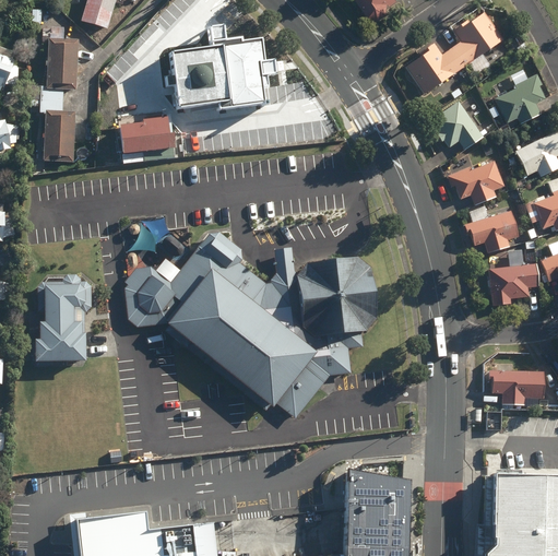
[(86,0),(81,21),(107,28),(115,0),(86,0)]
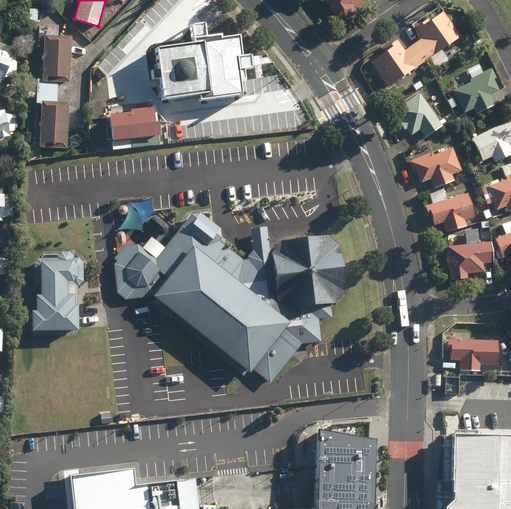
[(326,0),(336,14),(345,16),(351,11),(353,1),(355,3),(359,0),(326,0)]
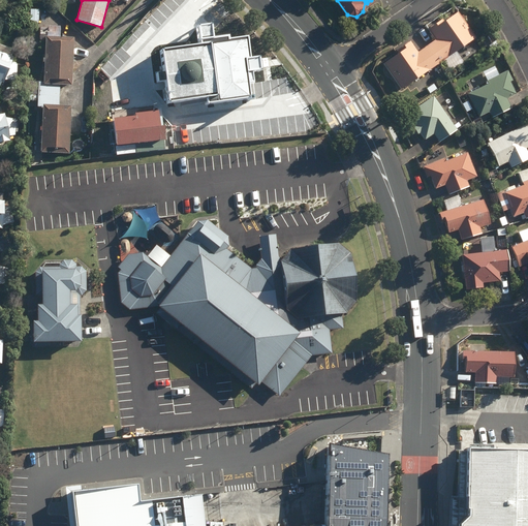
[(30,21),(38,22),(38,8),(30,8),(30,21)]
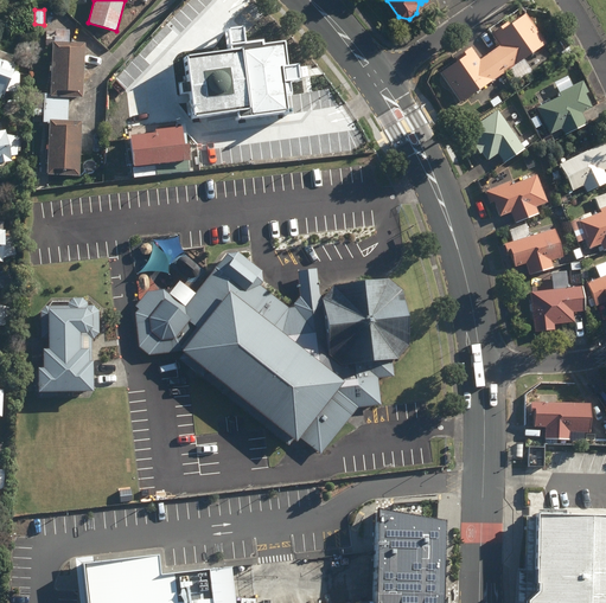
[(499,45),(489,53),(502,72),(546,42),(525,13),(510,24),(509,21),(491,33),(499,45)]
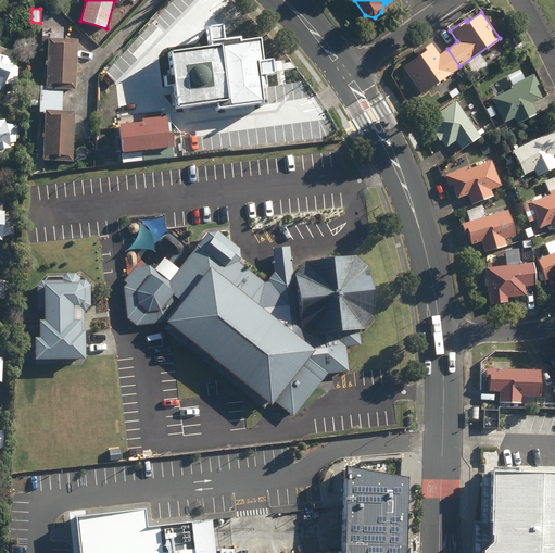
[(77,39),(72,38),(62,38),(63,27),(50,26),(49,38),(46,85),(41,85),(40,99),(62,100),(62,88),(75,88),(77,44),(77,39)]
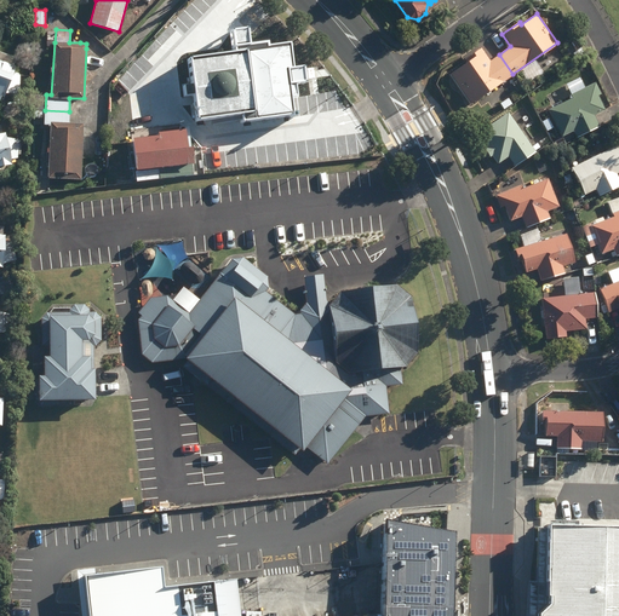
[(247,150),(254,150),(253,137),(248,138),(247,121),(269,119),(268,107),(288,104),(287,90),(294,90),(288,42),(257,46),(256,39),(231,41),(233,51),(200,56),(204,88),(222,115),(247,150)]
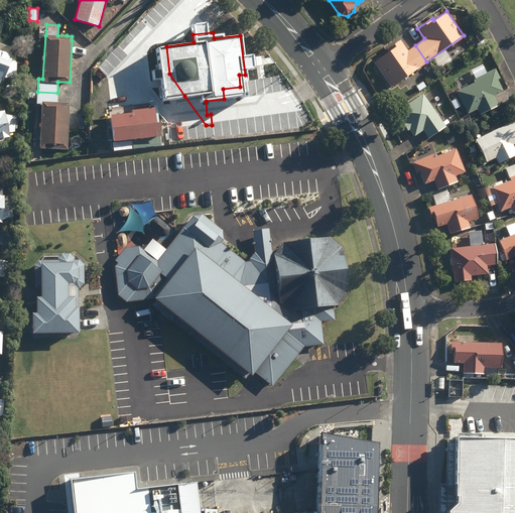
[(392,86),(426,61),(415,45),(408,50),(400,39),(387,49),(389,51),(375,61),(392,86)]
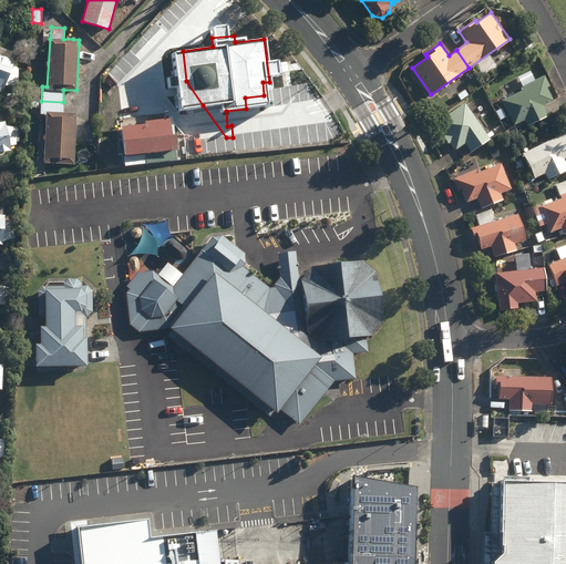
[(0,88),(3,89),(6,84),(18,84),(18,68),(12,67),(14,61),(11,59),(14,52),(0,45),(0,88)]
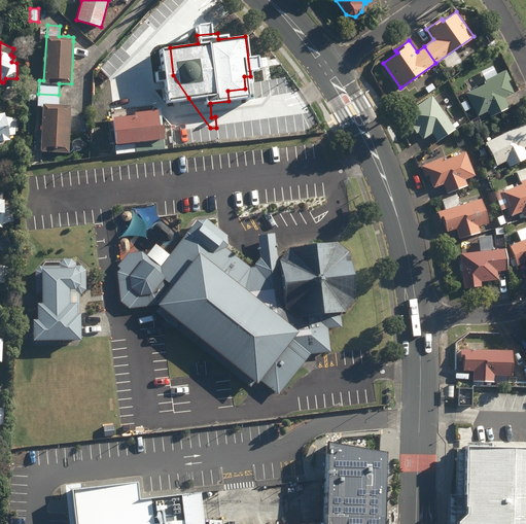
[(439,66),(444,72),(449,68),(444,62),(439,66)]
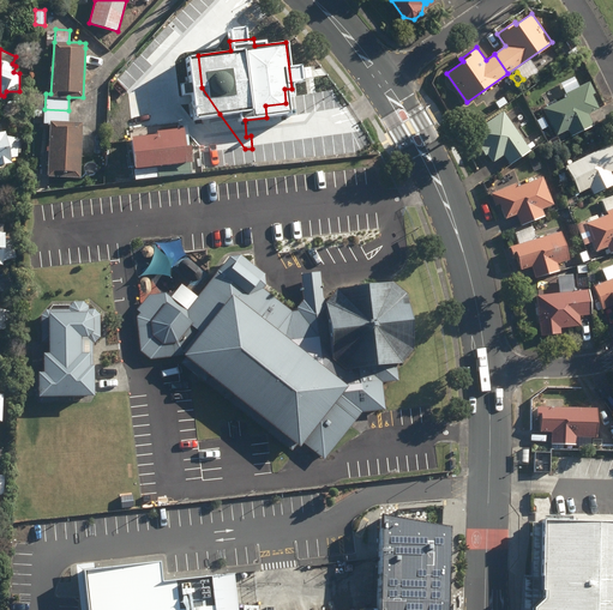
[(568,128),(572,136),(594,125),(588,114),(599,108),(592,94),(595,91),(589,80),(565,92),(566,96),(544,108),(557,134),(568,128)]
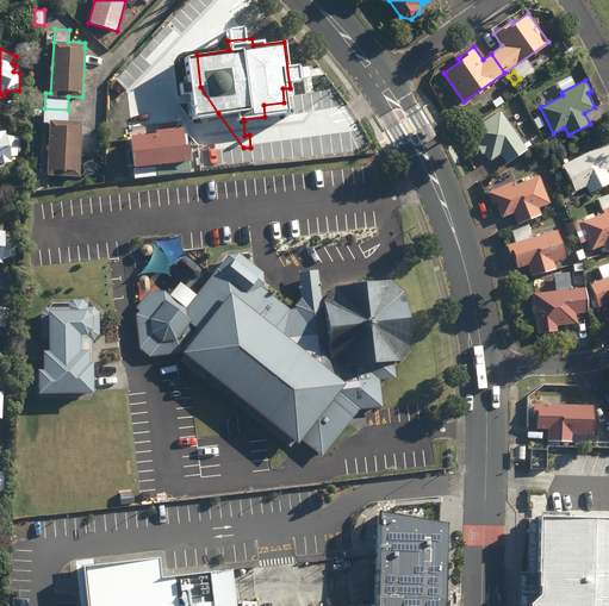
[(68,110),(44,108),(36,108),(36,117),(43,117),(43,122),(49,122),(47,174),(79,175),(82,122),(67,120),(68,110)]
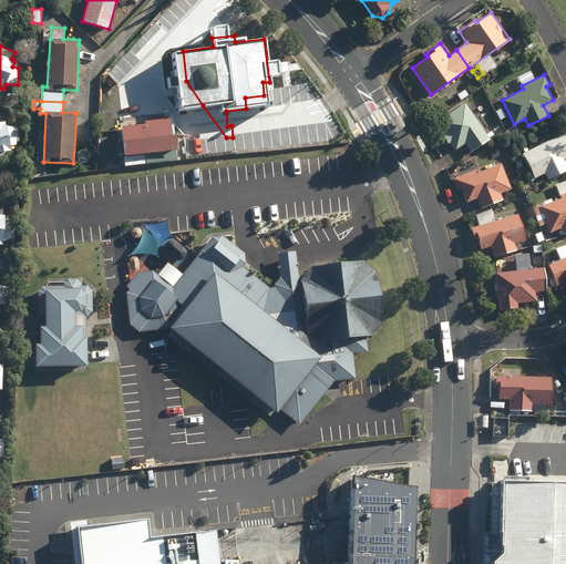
[(465,142),(471,151),(490,139),(464,102),(436,121),(445,134),(443,135),(449,144),(451,142),(455,149),(465,142)]
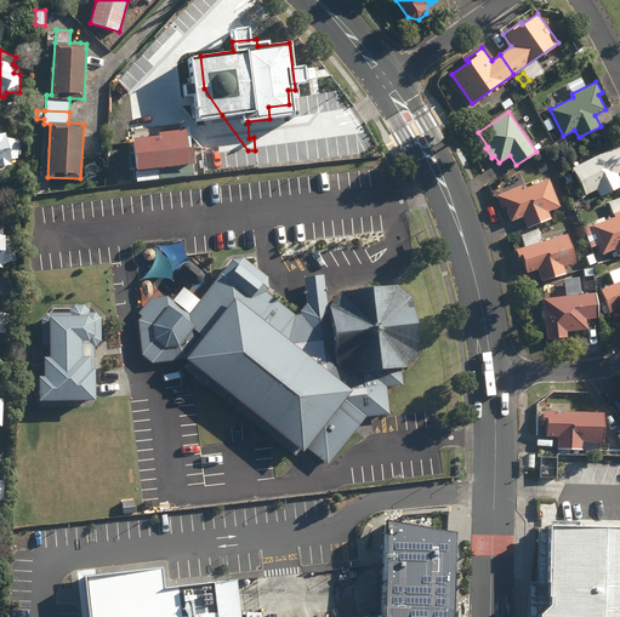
[(0,166),(12,164),(11,159),(17,158),(18,146),(21,146),(21,138),(6,137),(5,132),(1,133),(0,129),(0,166)]
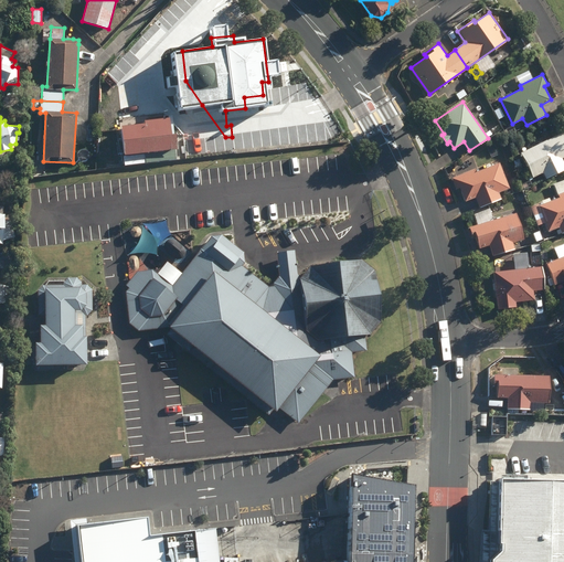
[(121,128),(125,156),(177,149),(176,136),(171,136),(169,119),(145,122),(145,125),(121,128)]
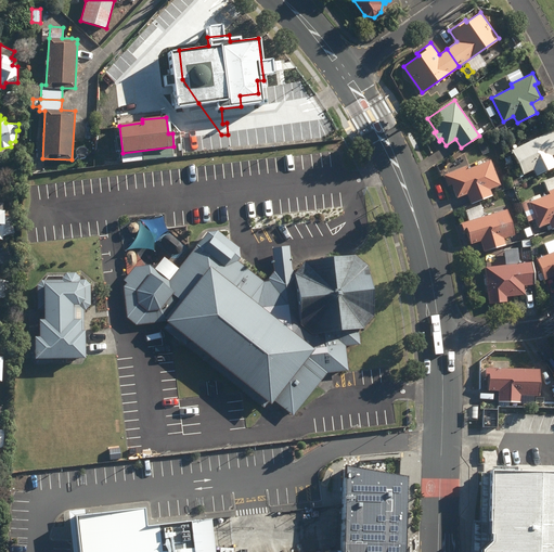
[(533,168),(537,175),(553,166),(553,159),(552,155),(553,153),(553,128),(512,150),(524,174),(533,168)]
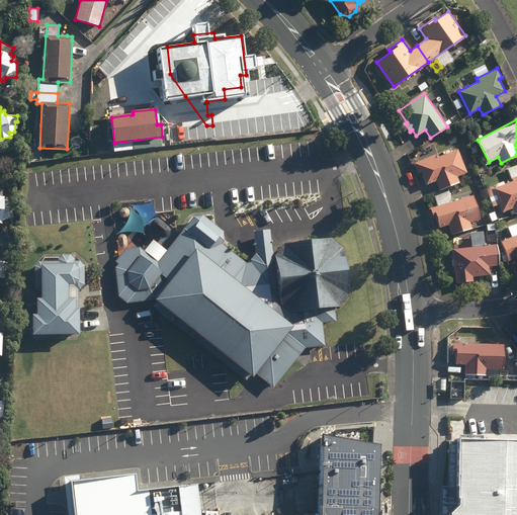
[(436,180),(440,189),(459,181),(456,176),(466,171),(456,149),(436,157),(435,154),(414,162),(418,172),(421,171),(427,184),(436,180)]
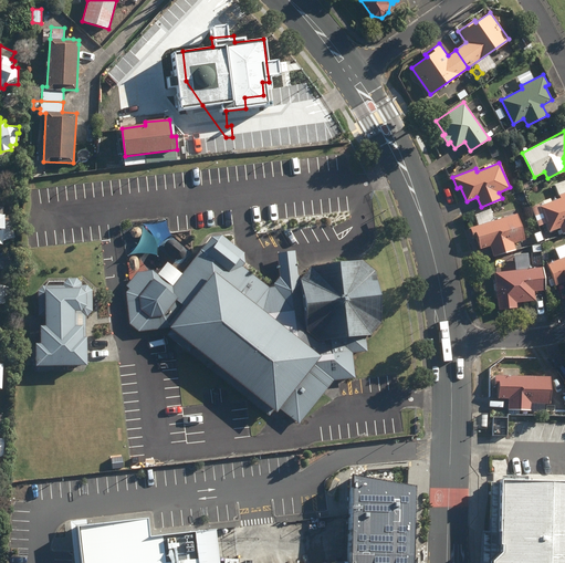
[(557,230),(558,233),(563,232),(563,233),(564,232),(564,179),(554,184),(560,198),(552,200),(551,197),(543,200),(544,204),(540,206),(539,204),(532,207),(539,225),(546,222),(550,230),(561,226),(561,228),(557,230)]
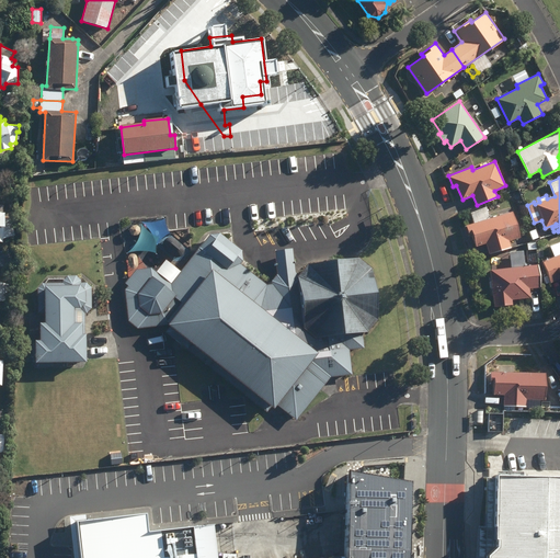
[(0,241),(2,242),(2,237),(13,236),(10,218),(3,219),(4,214),(2,213),(3,204),(0,204),(0,241)]
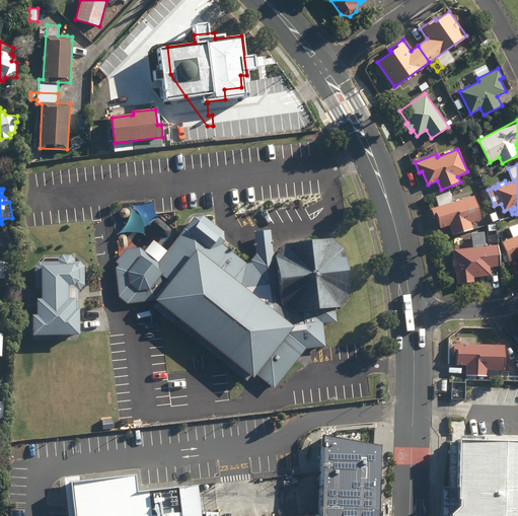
[(449,224),(453,234),(472,228),(470,222),(481,219),(472,195),(452,202),(449,192),(435,196),(438,206),(431,208),(434,218),(437,217),(440,227),(449,224)]
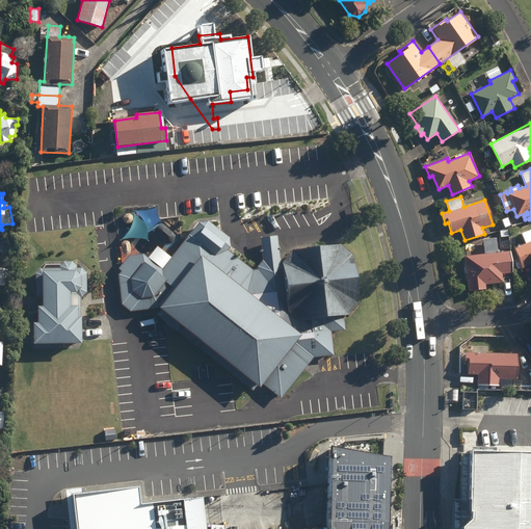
[(124,219),(126,222),(130,221),(132,218),(132,215),(129,213),(126,213),(123,216),(124,219)]
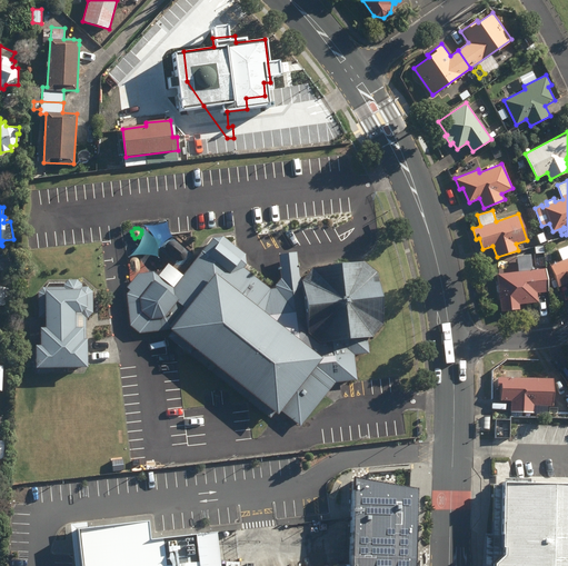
[(281,411),(299,425),(326,393),(335,381),(338,380),(356,379),(354,354),(368,353),(368,338),(372,337),(382,325),(382,301),(376,272),(364,262),(341,268),(311,269),(304,279),(299,276),(297,254),(279,255),(281,278),(276,285),(278,286),(276,288),(269,289),(242,267),(246,264),(245,254),(222,237),(218,242),(212,238),(185,272),(173,264),(171,267),(167,264),(158,276),(152,271),(149,271),(148,256),(129,258),(131,274),(139,272),(127,288),(130,289),(127,294),(130,325),(139,331),(169,329),(170,327),(172,329),(168,335),(230,385),(245,396),(270,417),(273,413),(278,416),(281,411)]
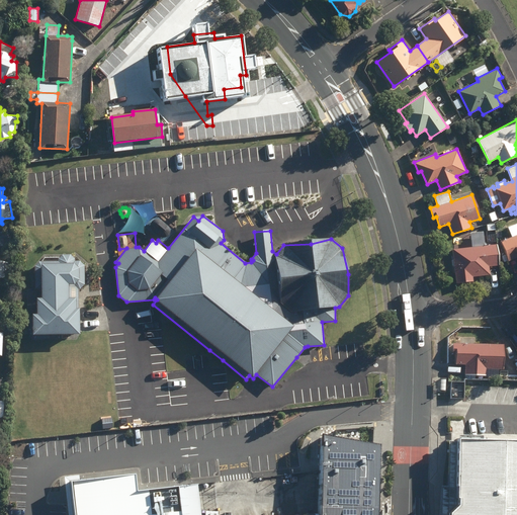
[(452,249),(455,282),(472,280),(472,276),(490,274),(489,266),(499,264),(497,244),(485,246),(483,233),(470,234),(472,247),(452,249)]
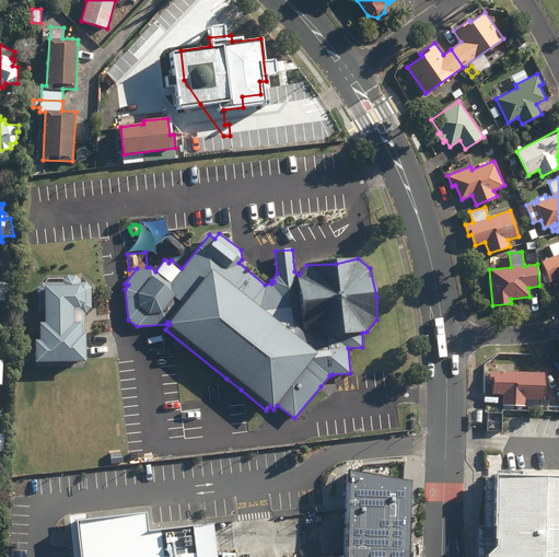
[(558,253),(540,260),(549,281),(558,277),(558,253)]
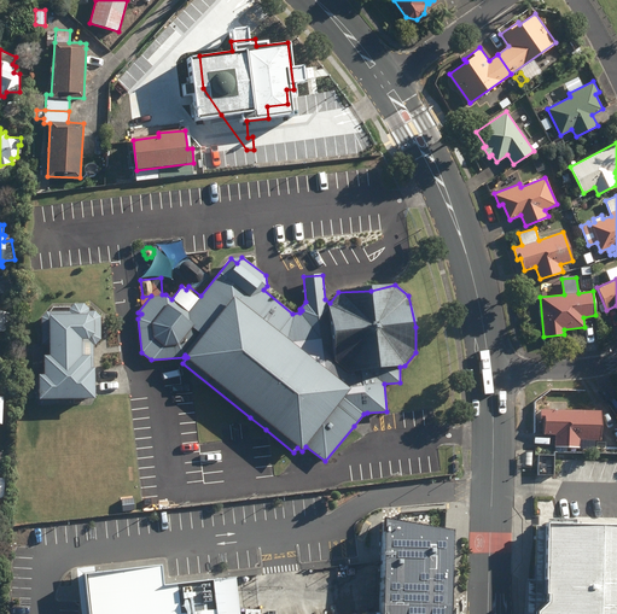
[(38,378),(39,402),(94,399),(94,392),(93,369),(91,369),(89,356),(93,356),(92,344),(95,344),(102,337),(100,315),(95,310),(88,310),(88,308),(83,303),(74,303),(70,308),(70,310),(46,311),(41,317),(41,343),(50,343),(51,358),(44,358),(45,378),(38,378)]
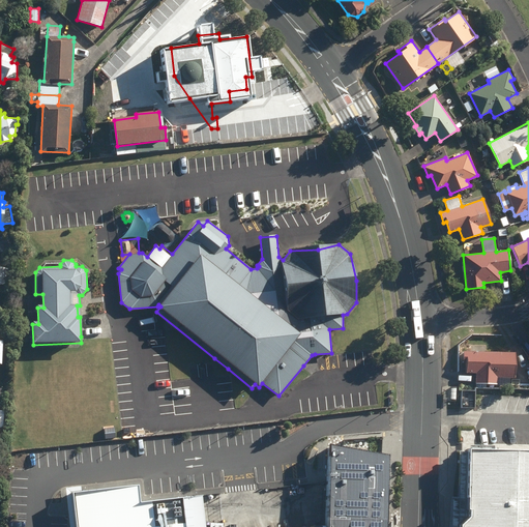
[(0,284),(3,284),(8,268),(0,266),(0,284)]
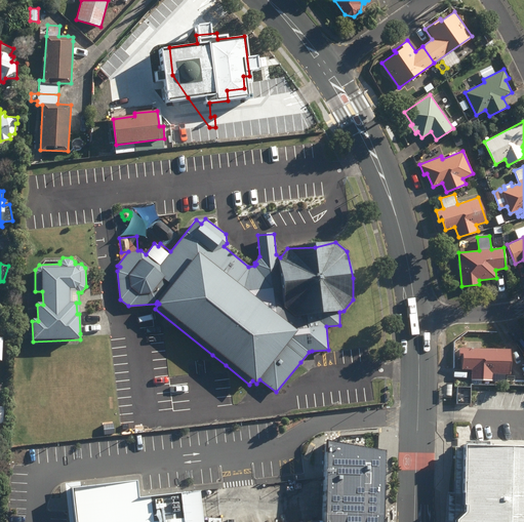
[(471,377),(505,378),(505,371),(510,371),(511,347),(458,346),(458,357),(461,357),(461,366),(471,367),(471,377)]
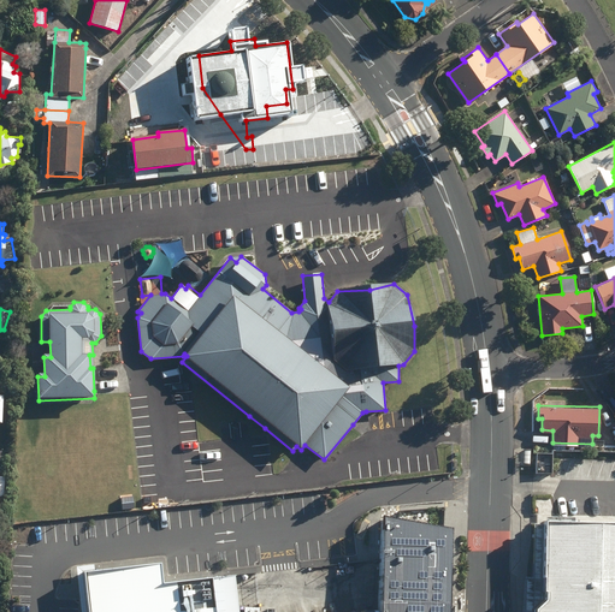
[(604,443),(608,445),(613,444),(614,440),(613,435),(609,434),(605,435),(603,439),(604,443)]
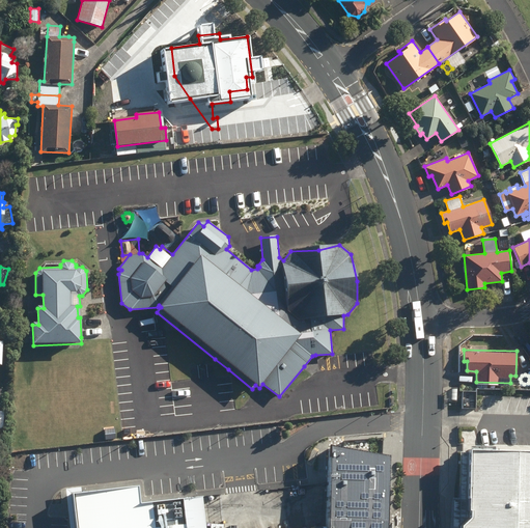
[(387,527),(390,452),(330,442),(327,527),(387,527)]
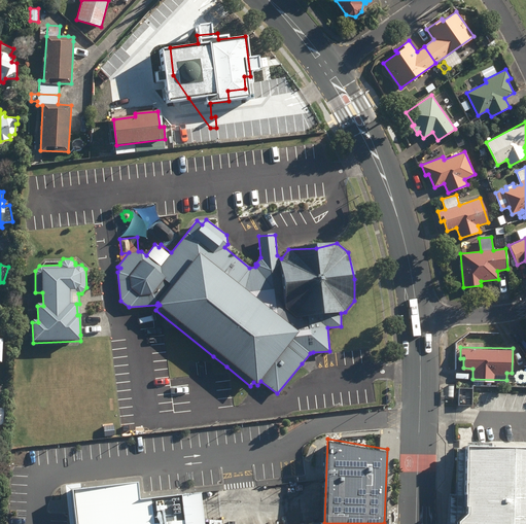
[(525,523),(525,449),(454,447),(451,523),(525,523)]
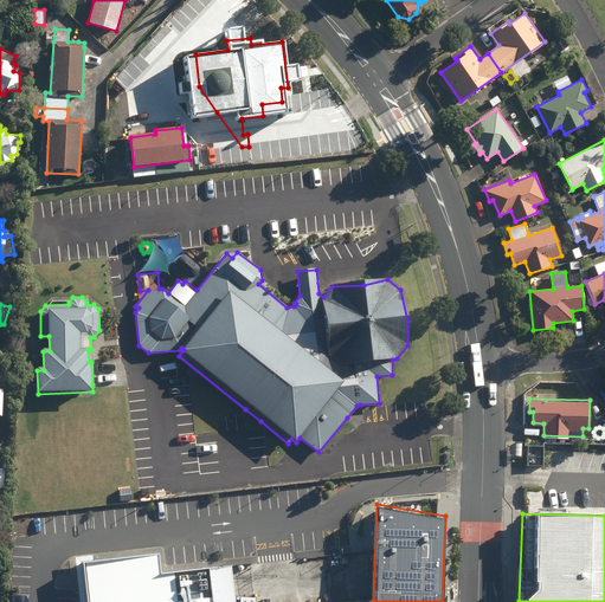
[(210,601),(208,569),(155,574),(153,550),(75,556),(77,586),(77,601),(210,601)]
